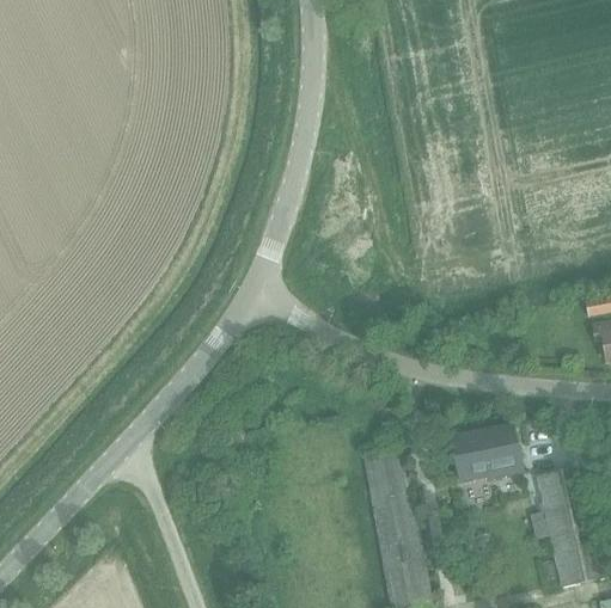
[(610,294),(587,299),(591,314),(610,311),(610,294)]
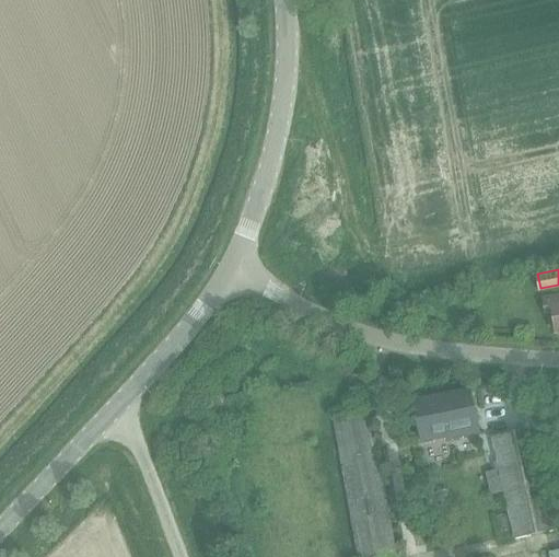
[(558,329),(558,293),(543,298),(545,310),(551,309),(555,331),(558,329)]
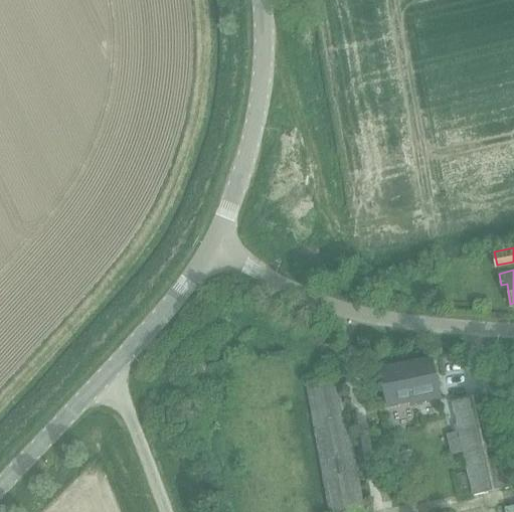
[(378,367),(382,387),(385,404),(410,399),(411,403),(439,397),(431,356),(378,367)]
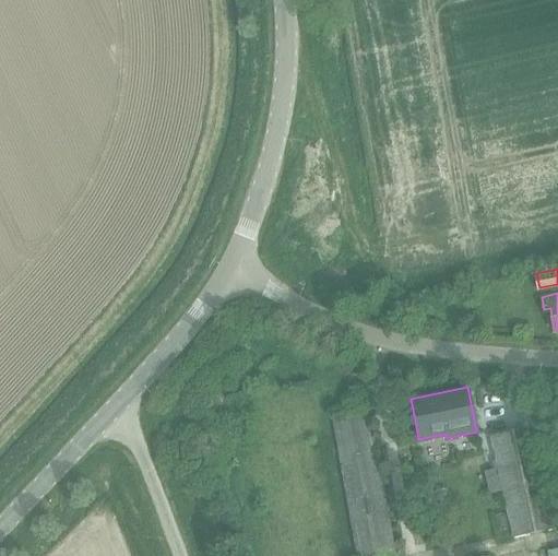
[(393,555),(371,430),(368,409),(331,415),(356,555),(393,555)]
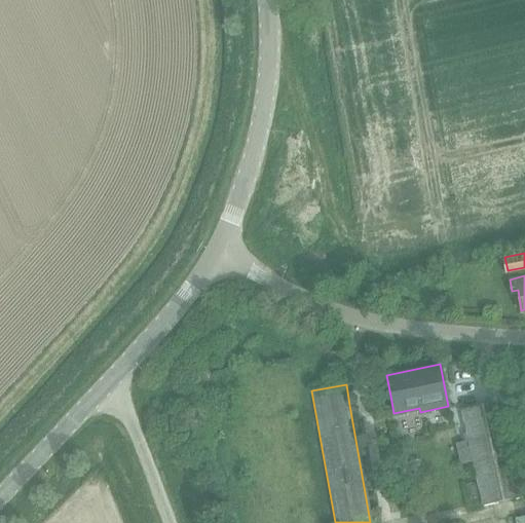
[(459,462),(473,459),(483,505),(522,495),(500,401),(461,410),(467,439),(454,442),(459,462)]
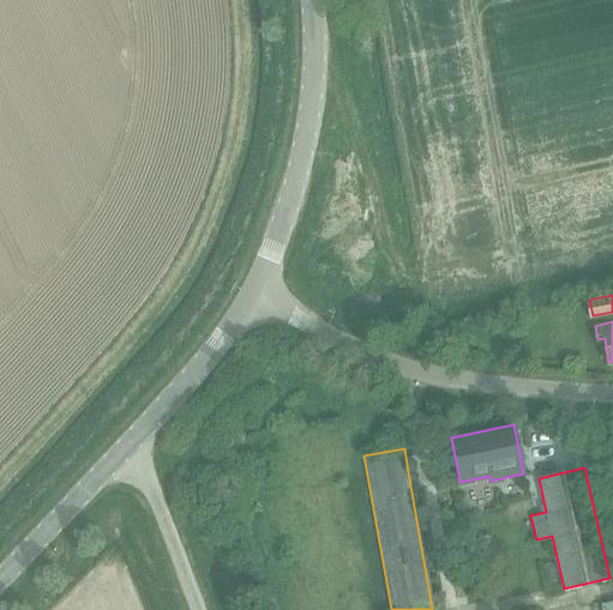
[(612,609),(612,599),(600,603),(601,609),(612,609)]
